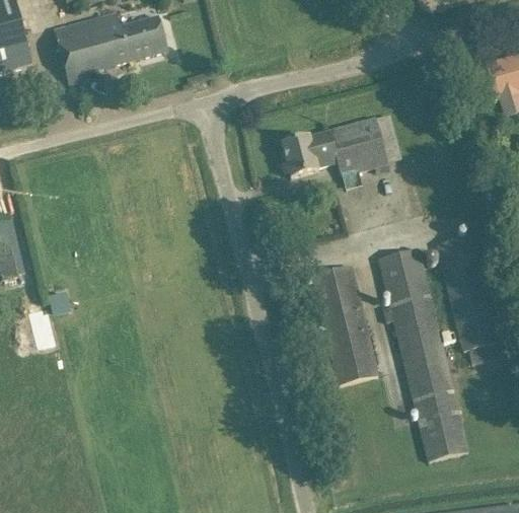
[(0,0),(0,71),(30,64),(13,0),(0,0)]
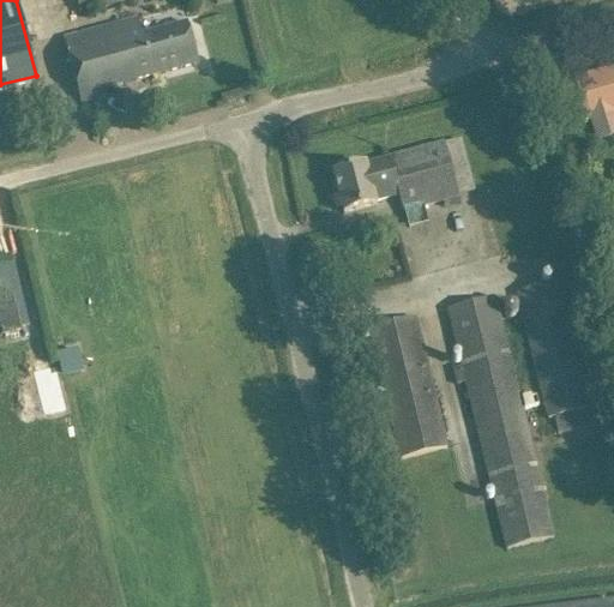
[(142,30),(138,13),(64,34),(82,98),(107,91),(106,84),(198,59),(187,17),(142,30)]
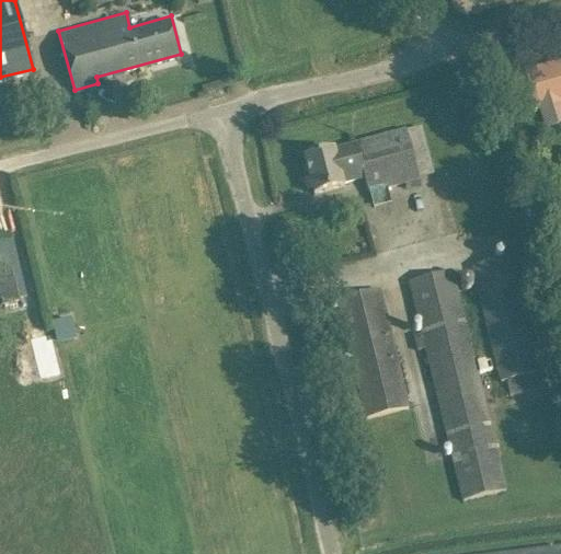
[(560,57),(525,67),(530,89),(534,101),(560,93),(560,57)]
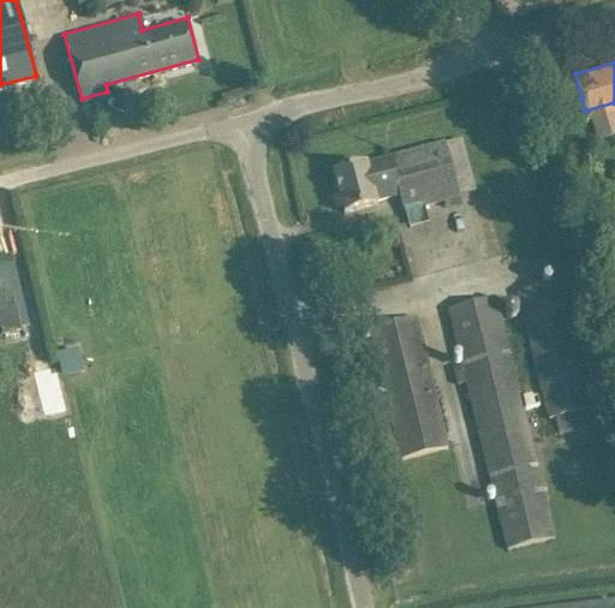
[(366,160),(334,170),(344,208),(377,200),(376,196),(399,190),(404,207),(459,191),(463,191),(448,137),(445,138),(389,154),(389,155),(366,161),(366,160)]
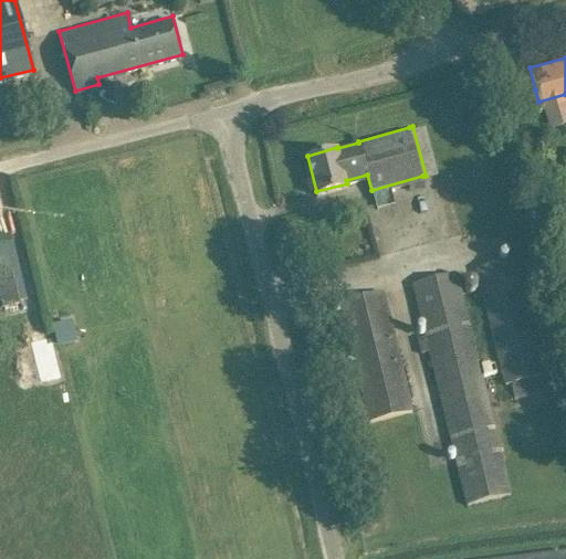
[(0,232),(0,265),(22,262),(17,230),(0,232)]
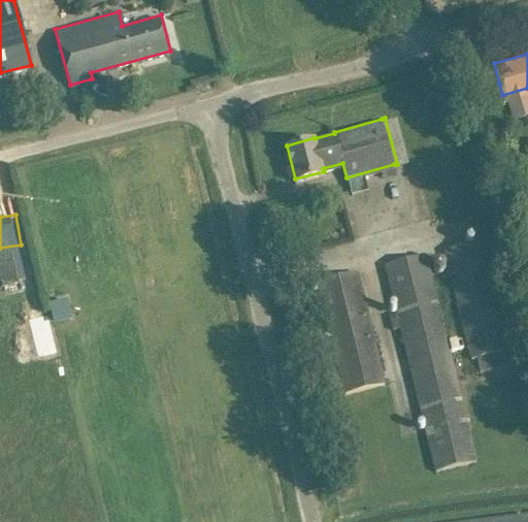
[(512,360),(508,347),(520,344),(492,234),(442,248),(470,357),(476,355),(480,368),(512,360)]
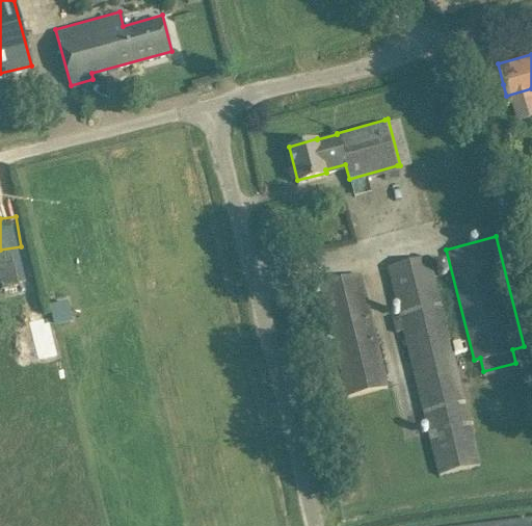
[(0,281),(1,287),(3,286),(17,283),(17,280),(24,278),(17,251),(0,254),(0,281)]
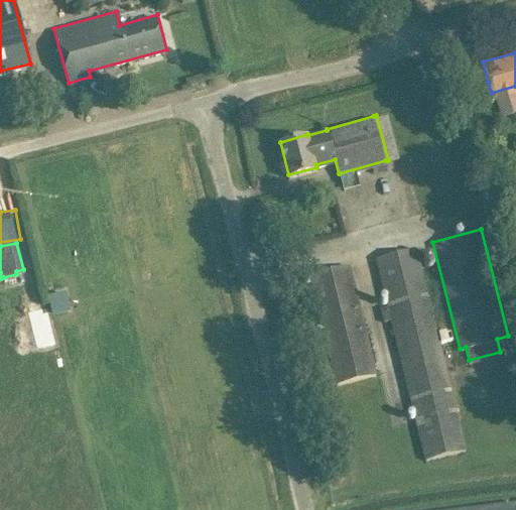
[(467,448),(415,246),(374,256),(384,295),(378,296),(384,320),(390,319),(425,458),(467,448)]
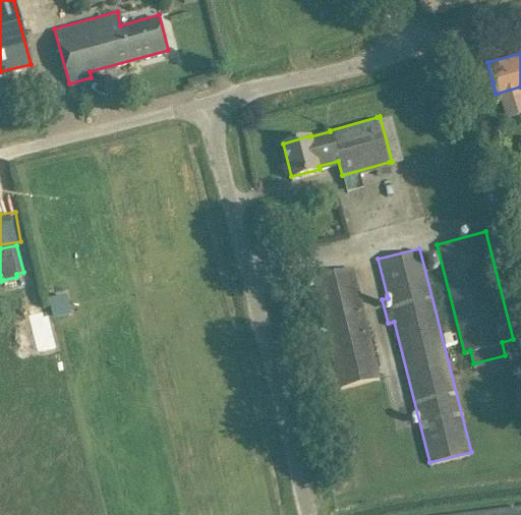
[(340,385),(380,376),(352,265),(312,275),(340,385)]
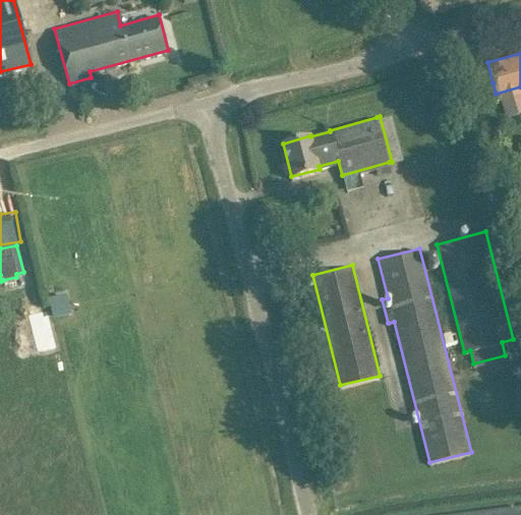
[(51,294),(56,312),(74,307),(69,289),(51,294)]
